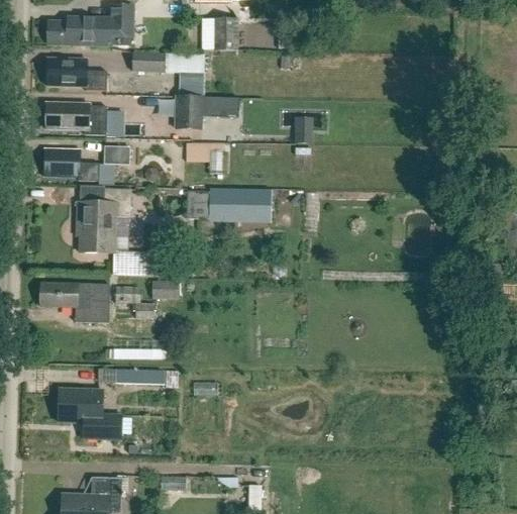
[(132,40),(132,6),(110,5),(110,18),(67,17),(67,21),(47,21),(47,44),(111,45),(111,39),(132,40)]
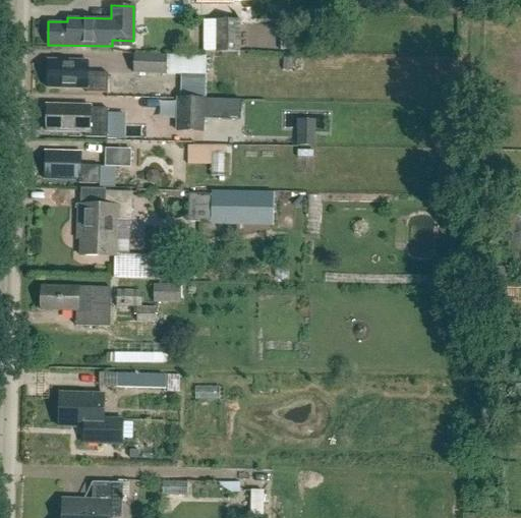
[(238,51),(239,18),(216,17),(216,30),(215,50),(238,51)]
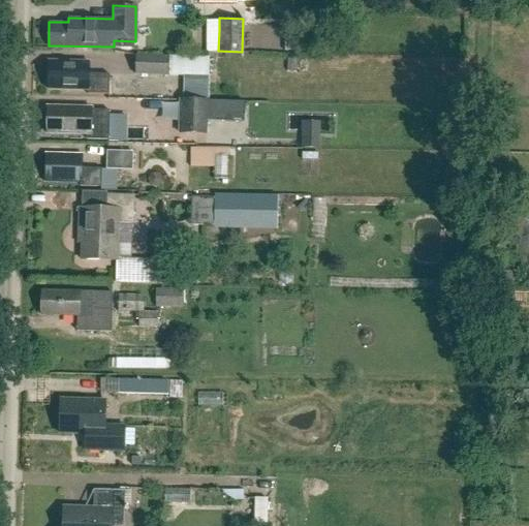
[(284,25),(284,50),(303,50),(304,25),(284,25)]
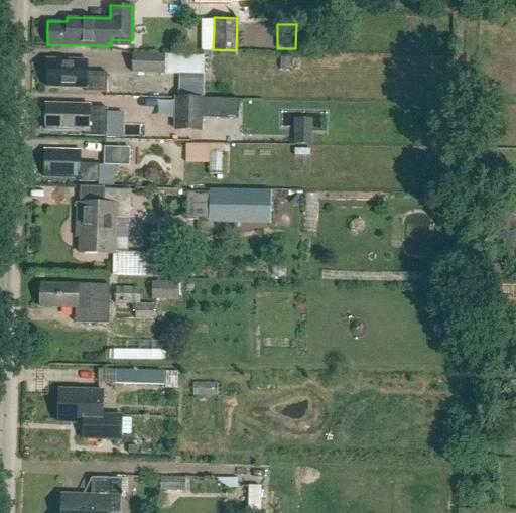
[(204,28),(203,49),(213,49),(214,29),(204,28)]
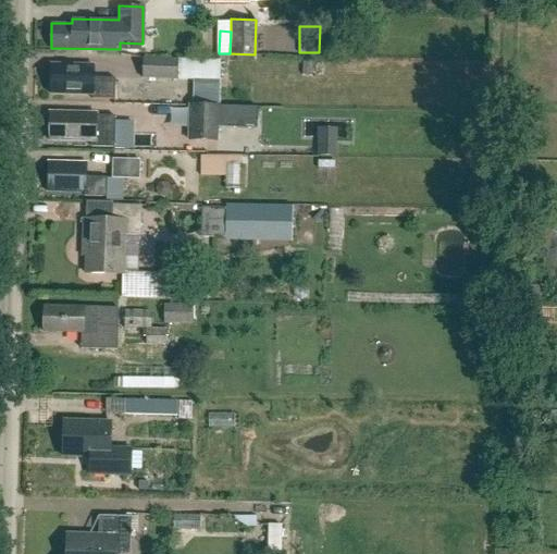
[(177,77),(177,57),(143,56),(141,76),(177,77)]
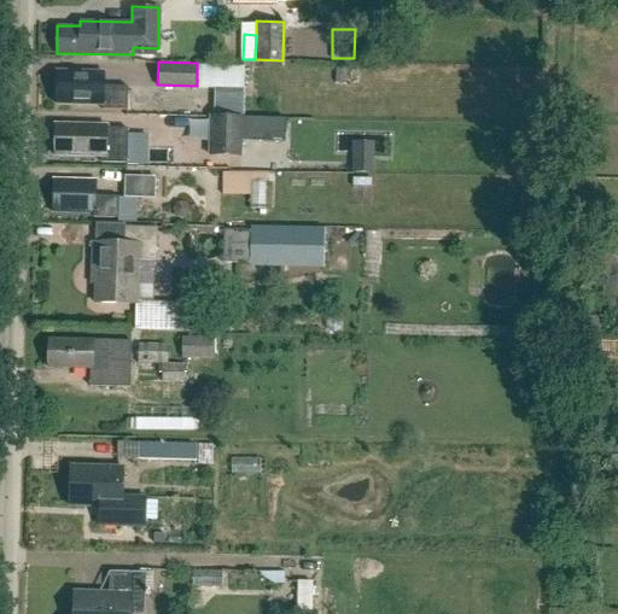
[(127,107),(127,85),(104,85),(104,71),(56,70),(54,103),(101,103),(100,107),(127,107)]
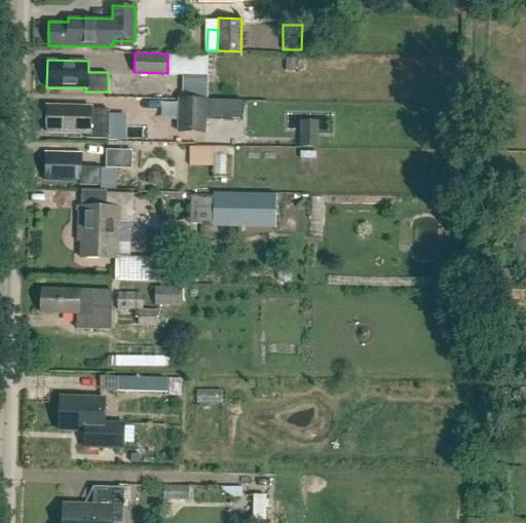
[(205,132),(207,97),(178,96),(177,131),(205,132)]
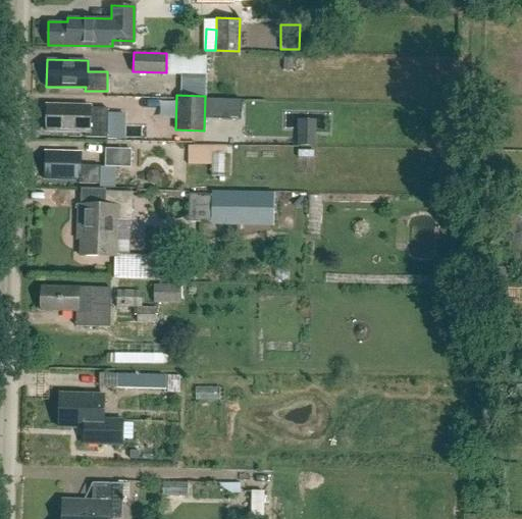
[(244,97),(205,96),(205,117),(243,118),(244,97)]
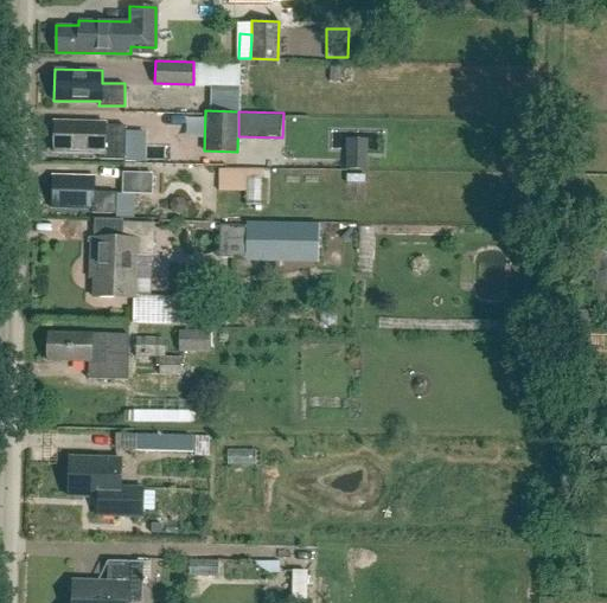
[(126,159),(126,124),(106,124),(106,122),(55,121),(55,152),(101,152),(101,158),(126,159)]
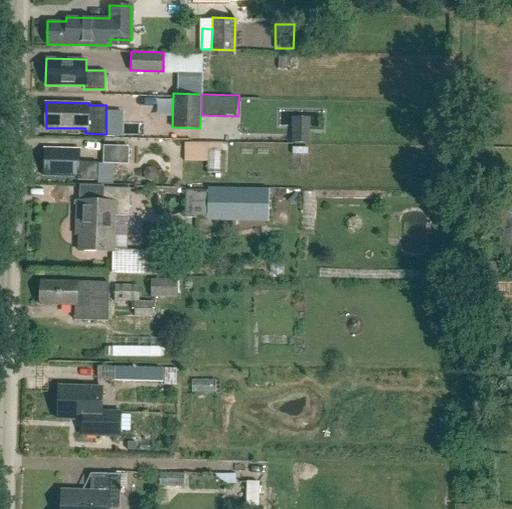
[(292,125),(291,141),(310,141),(310,125),(292,125)]
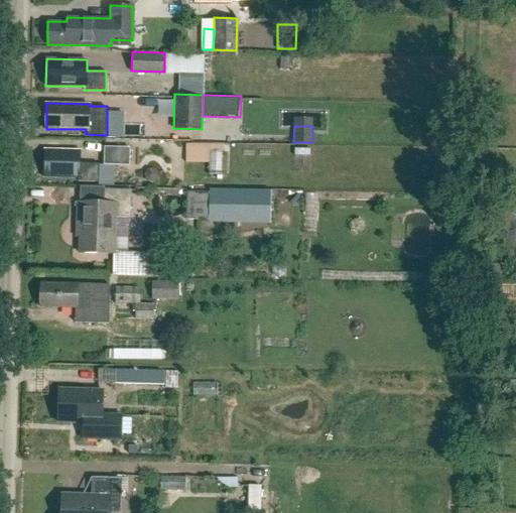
[(129,164),(129,146),(103,145),(103,163),(129,164)]
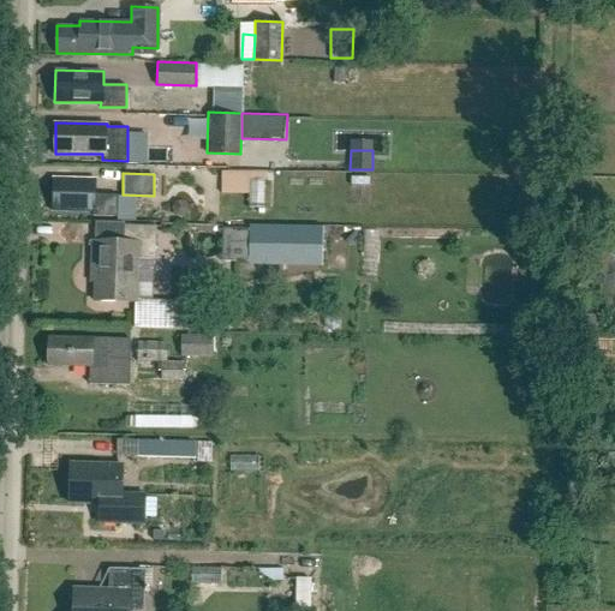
[(94,193),(95,178),(73,177),(73,179),(52,178),(52,209),(91,210),(91,215),(117,215),(117,193),(94,193)]
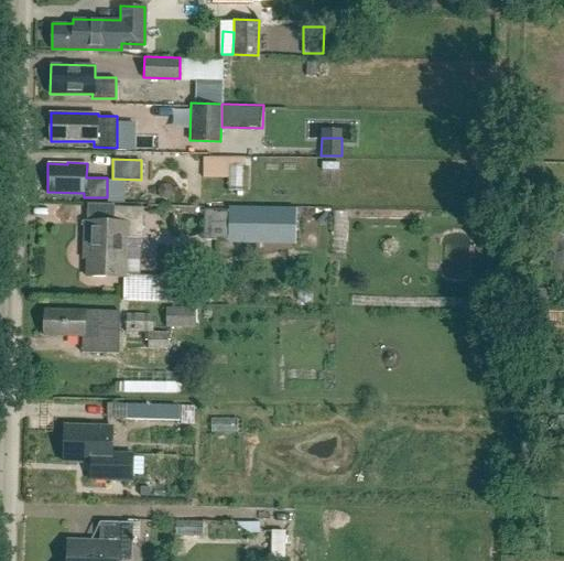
[(242,164),(229,163),(229,190),(242,190),(242,164)]
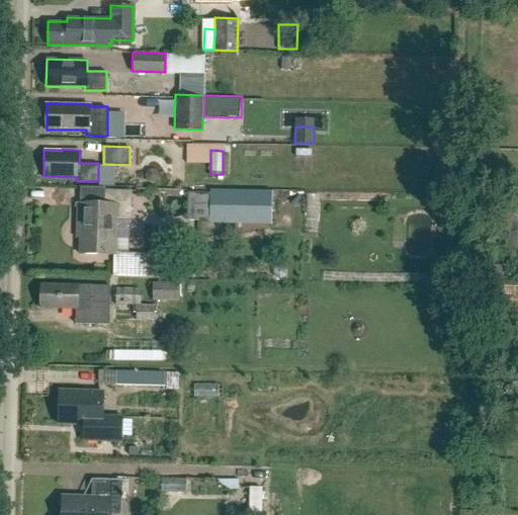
[(113,254),(113,253),(114,217),(130,217),(131,189),(103,188),(103,202),(77,201),(76,236),(79,236),(79,253),(113,254)]
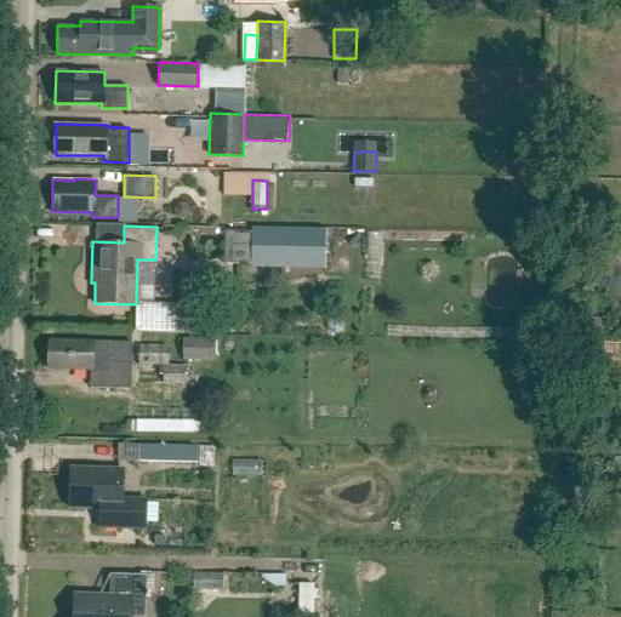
[(250,263),(250,229),(223,229),(222,262),(250,263)]
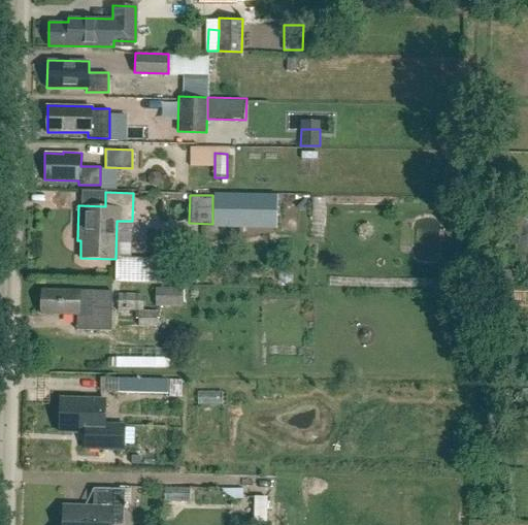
[(116,259),(114,281),(161,283),(162,260),(116,258),(116,259)]
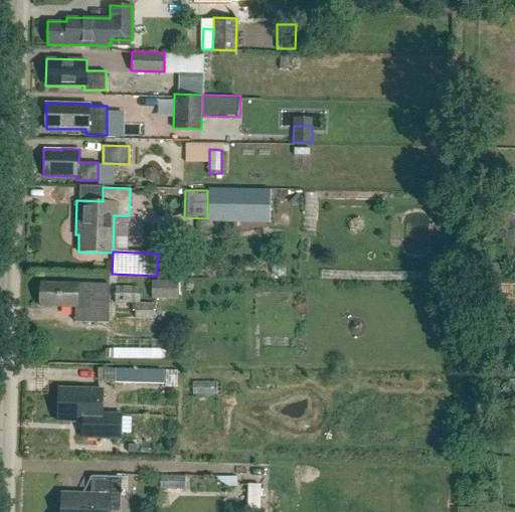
[(108,321),(109,283),(39,281),(39,305),(82,306),(81,321),(108,321)]
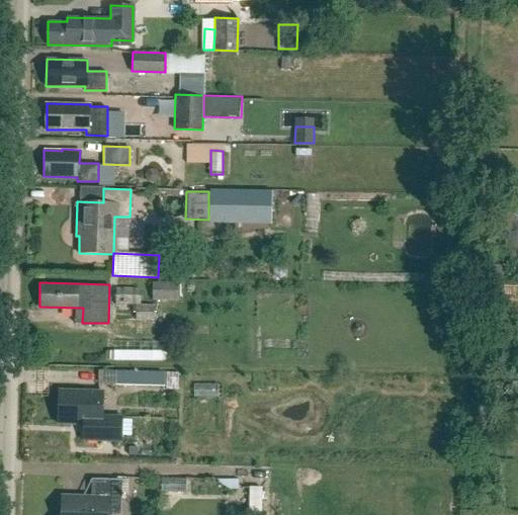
[(137,304),(136,319),(155,319),(155,304),(139,304),(139,287),(115,287),(114,304),(137,304)]
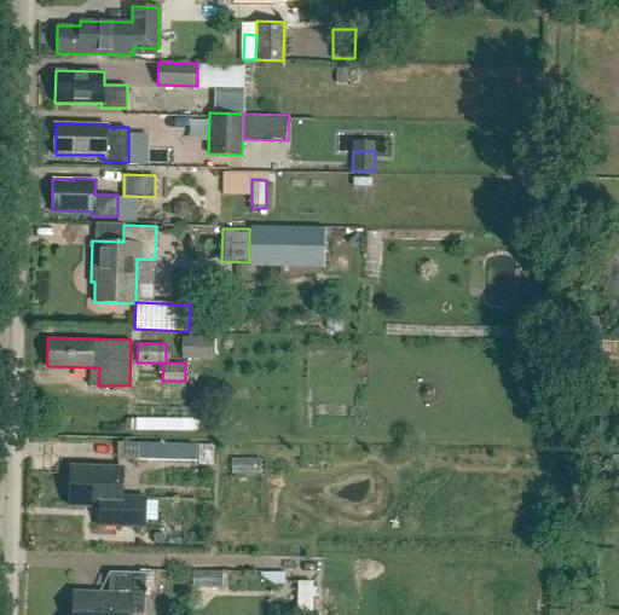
[(143,459),(172,460),(172,444),(144,442),(143,459)]
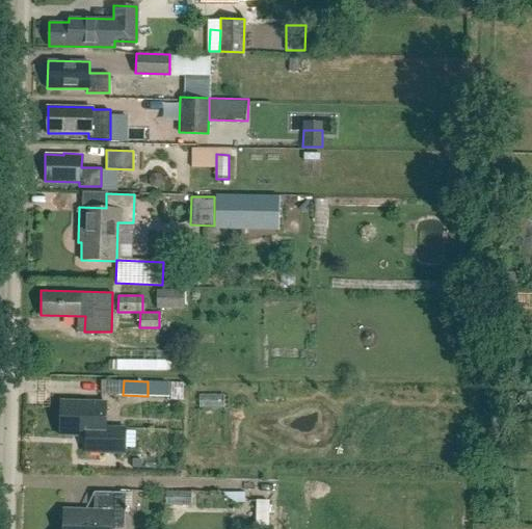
[(126,452),(127,427),(106,427),(107,401),(62,400),(61,433),(88,434),(87,451),(126,452)]
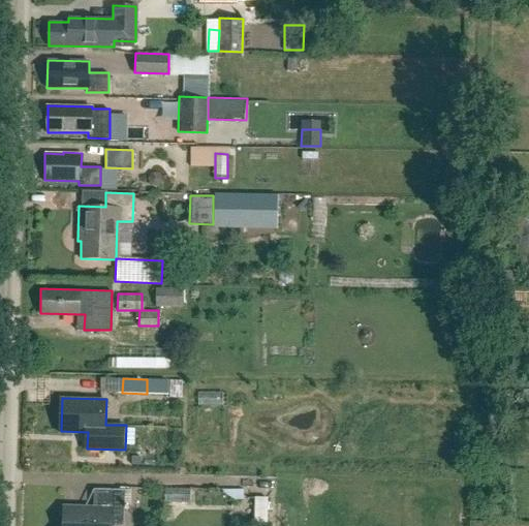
[(123,523),(124,490),(95,489),(95,506),(64,505),(64,525),(58,525),(57,525),(111,525),(111,523),(123,523)]
